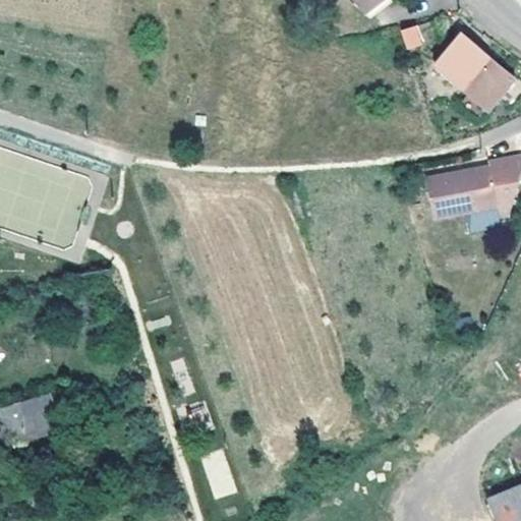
[(358,0),(366,10),(379,0),(358,0)]
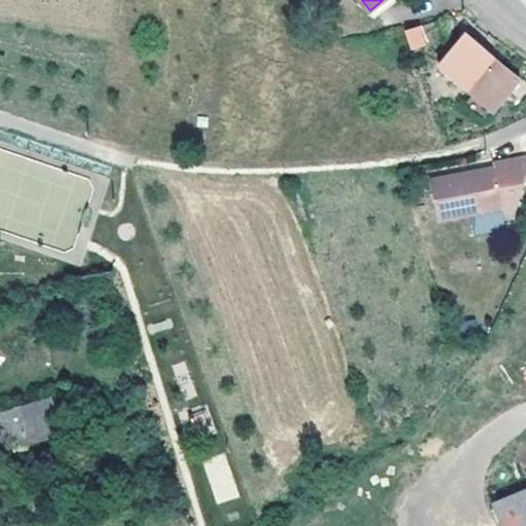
[(430,17),(413,24),(419,40),(436,34),(430,17)]
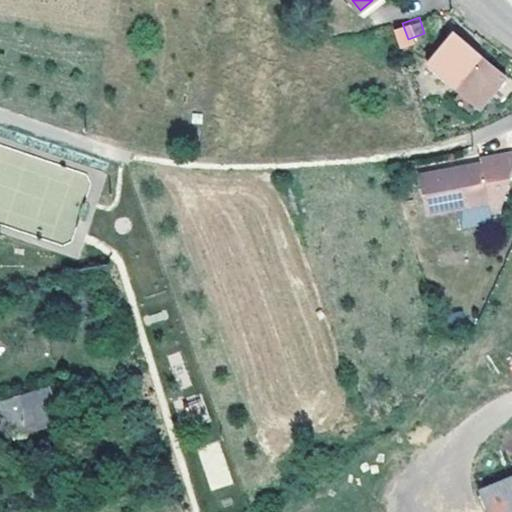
[(402,23),(390,26),(396,43),(408,39),(402,23)]
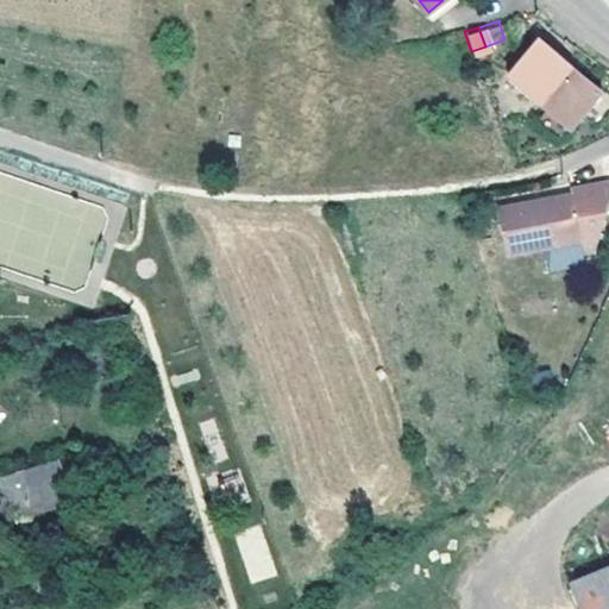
[(597,89),(533,39),(506,75),(569,125),(597,89)]
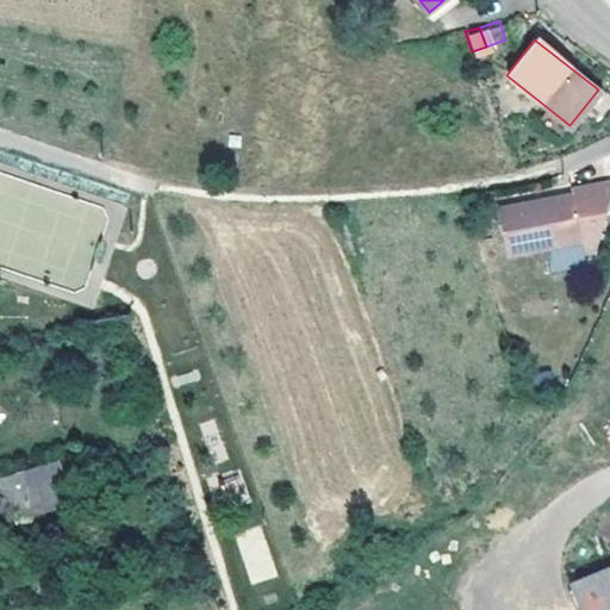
[(597,246),(609,186),(609,173),(571,184),(571,188),(498,206),(510,250),(580,232),(585,248),(597,246)]
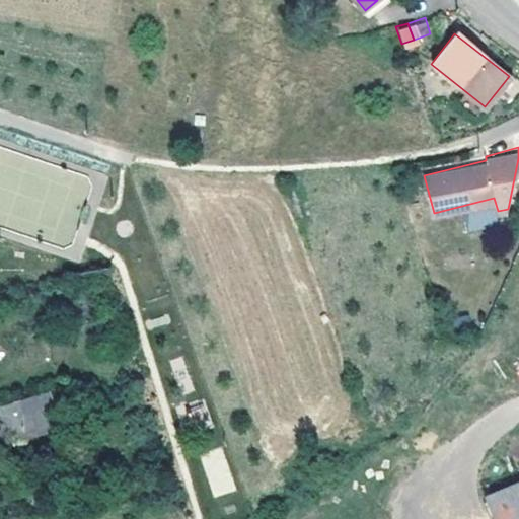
[(0,433),(1,433),(3,441),(44,429),(42,421),(56,417),(49,389),(34,393),(38,405),(21,411),(17,398),(0,402),(0,433)]
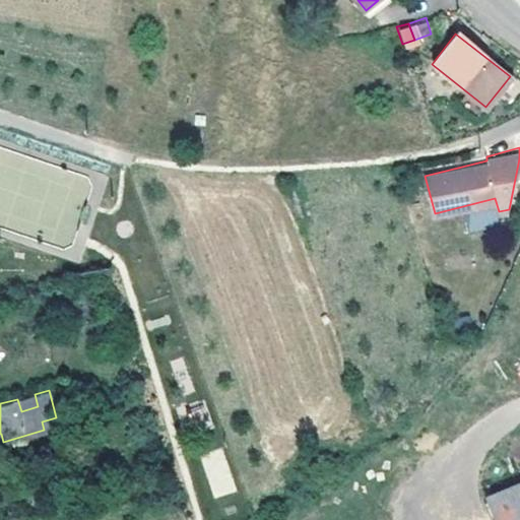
[(35,394),(17,399),(21,411),(38,406),(35,394)]
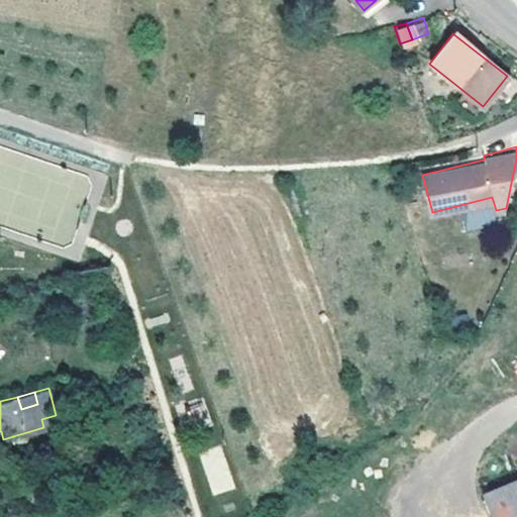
[(41,419),(43,427),(58,423),(56,415),(41,419)]
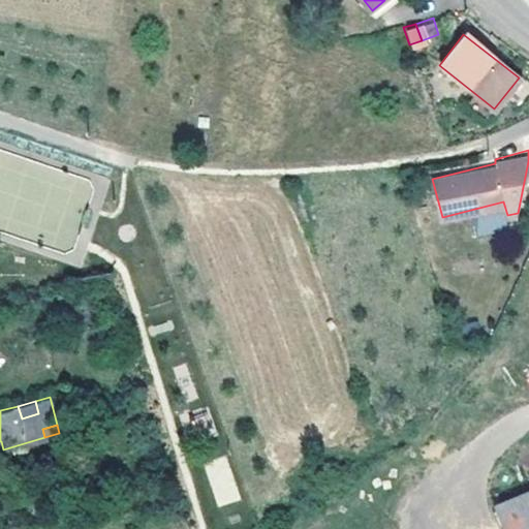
[(226,456),(204,463),(218,505),(240,498),(226,456)]
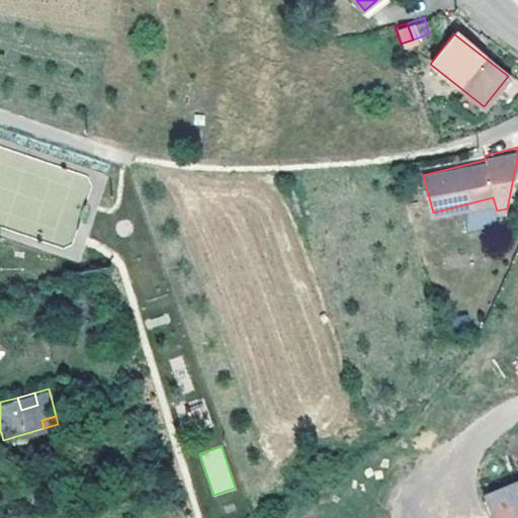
[(517,517),(517,477),(482,493),(492,517),(517,517)]
